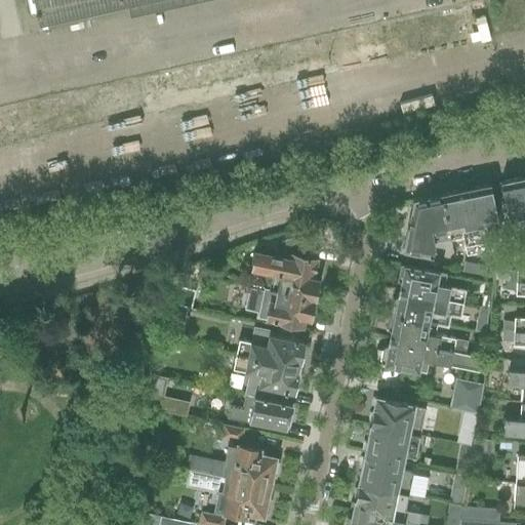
[(134,0),(33,0),(38,22),(134,0)]
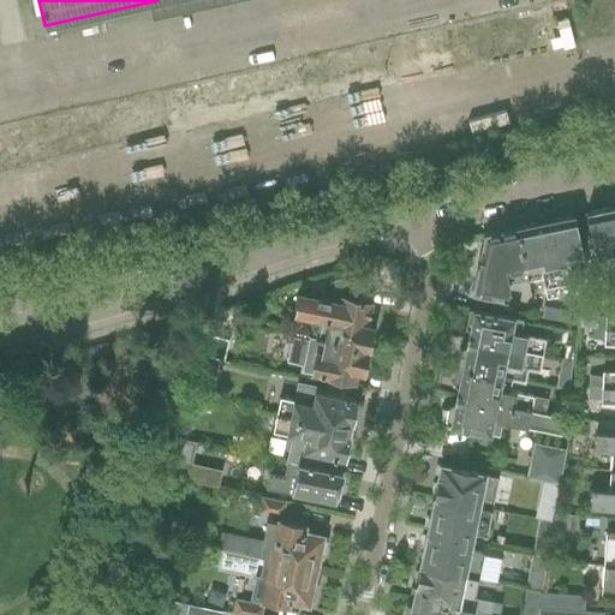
[(614,206),(585,213),(573,215),(577,239),(579,249),(592,246),(593,256),(597,266),(601,275),(607,281),(614,281),(614,206)]
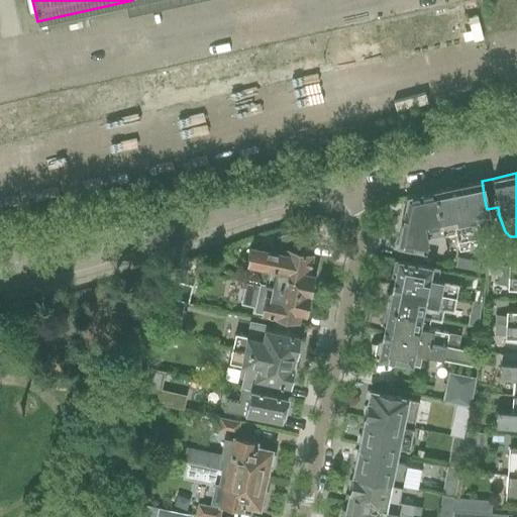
[(481,181),(456,186),(470,247),(482,244),(479,228),(491,226),(481,181)]
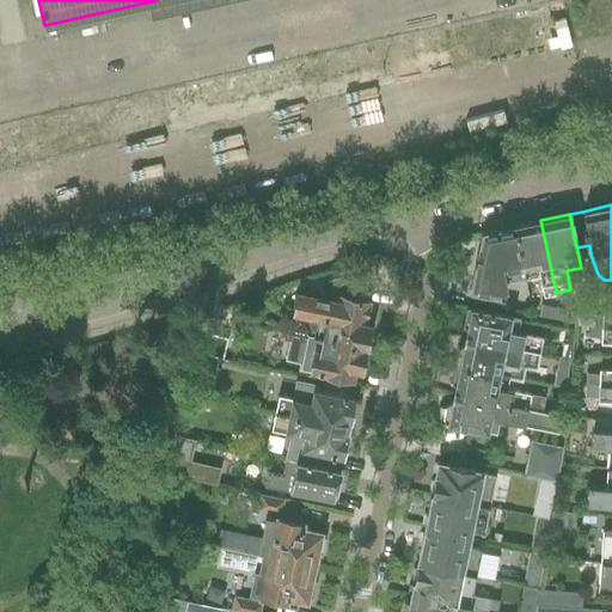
[(540,220),(514,226),(525,279),(538,276),(543,295),(556,293),(540,220)]
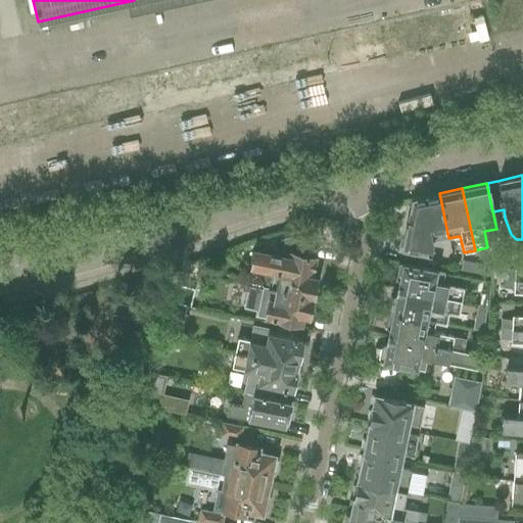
[(411,198),(400,248),(405,249),(402,259),(411,260),(427,264),(429,253),(432,241),(448,238),(439,193),(411,198)]
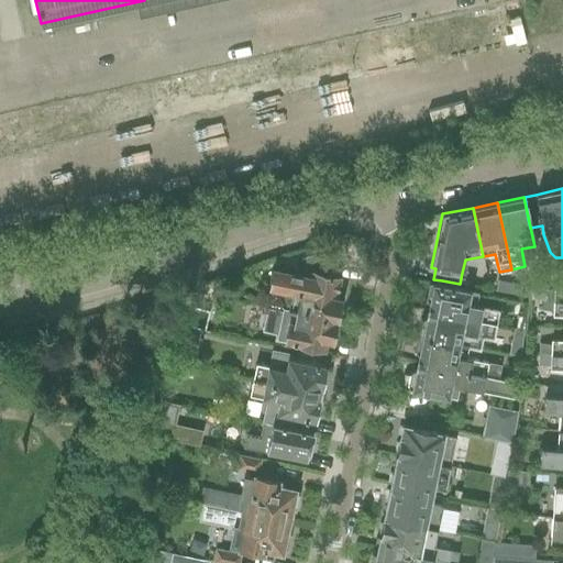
[(272,269),(268,286),(290,290),(286,309),(333,320),(333,319),(332,319),(333,316),(335,313),(338,306),(335,302),(337,300),(338,300),(338,299),(333,298),(338,277),(335,277),(335,274),(326,272),(328,261),(326,261),(327,251),(304,256),(301,271),(305,272),(304,276),(272,269)]
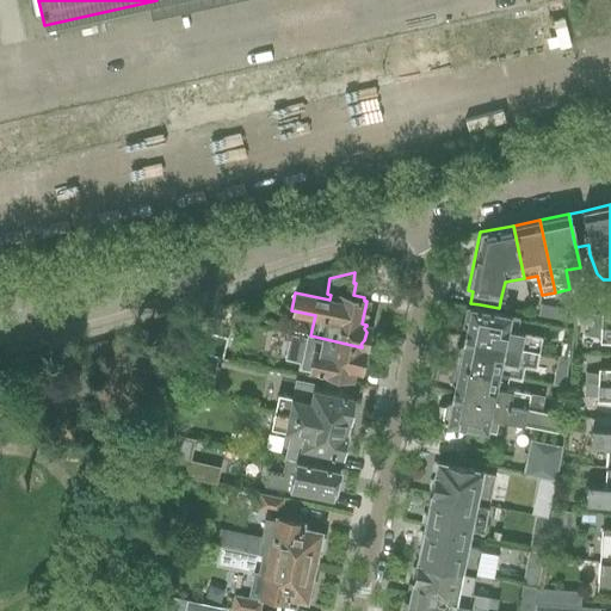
[(537,315),(560,319),(557,307),(539,303),(537,315)]
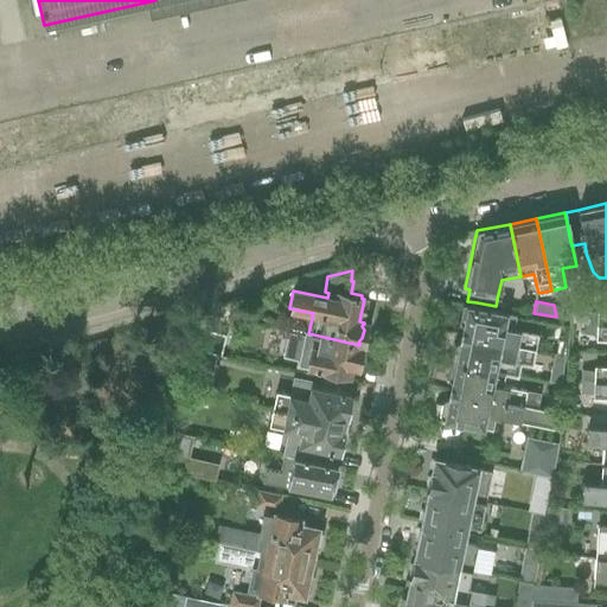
[(461,305),(458,323),(461,328),(460,334),(534,350),(537,334),(516,330),(518,320),(509,318),(506,318),(508,314),(485,310),(461,305)]
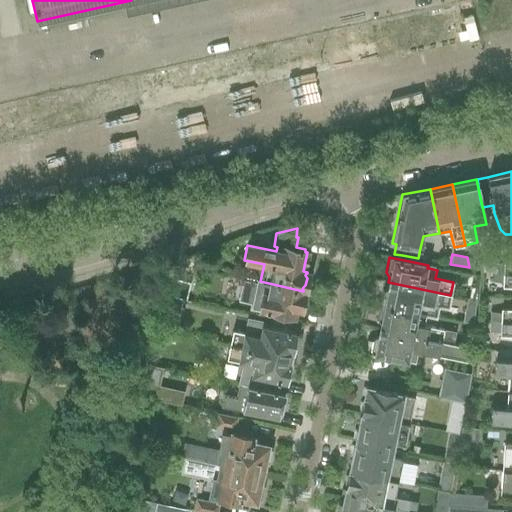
[(467,257),(469,267),(480,270),(482,260),(467,257)]
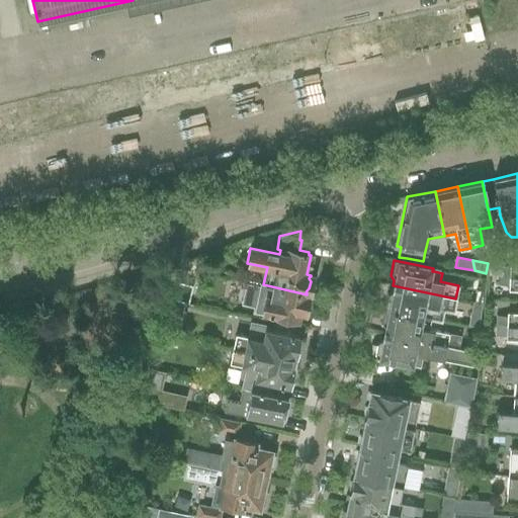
[(488,274),(488,275),(489,275),(498,276),(498,274),(517,275),(517,263),(509,262),(508,266),(489,265),(488,273),(488,274)]
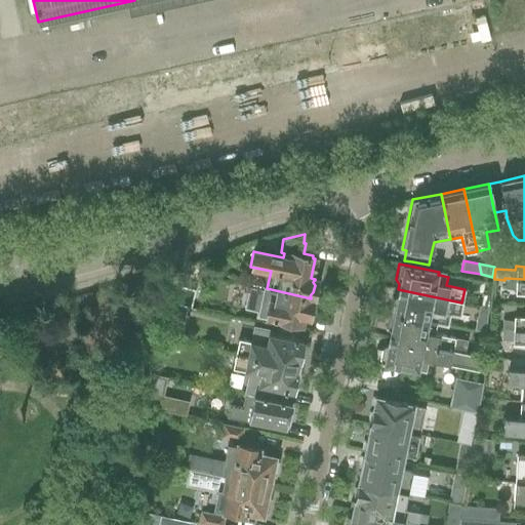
[(505,286),(505,288),(514,289),(514,293),(524,293),(524,279),(505,278),(505,280),(505,286)]
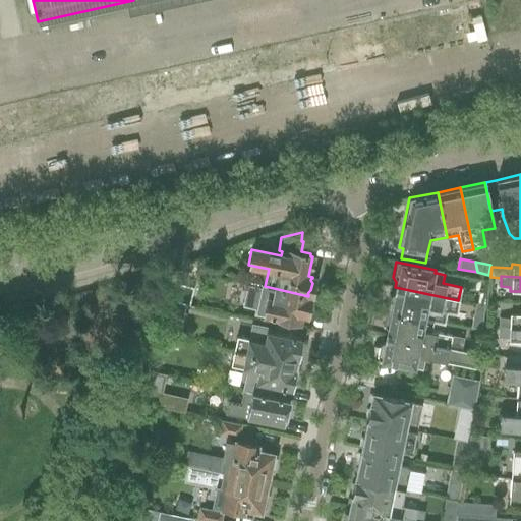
[(174,283),(169,300),(185,304),(188,305),(193,288),(174,283)]
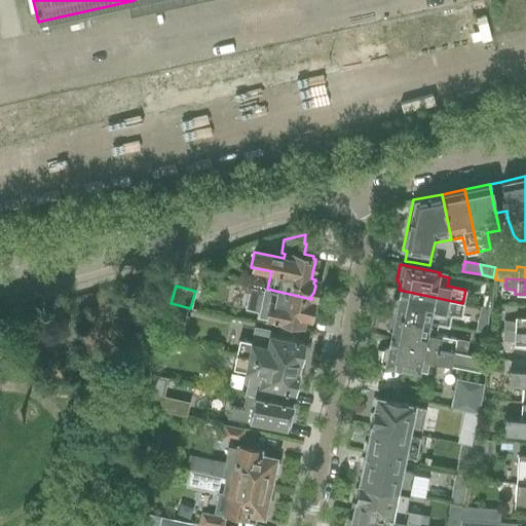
[(250,286),(246,308),(258,311),(257,316),(302,326),(303,317),(307,317),(307,316),(306,316),(307,313),(310,312),(311,304),(310,302),(310,299),(311,299),(267,289),(250,286)]
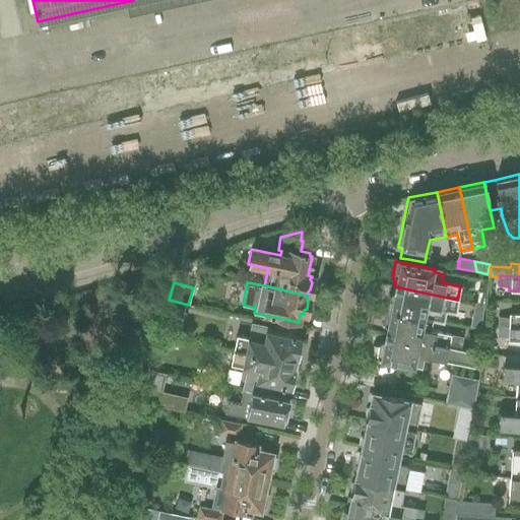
[(388,296),(385,310),(431,319),(442,322),(445,310),(455,312),(457,300),(394,286),(393,293),(388,296)]
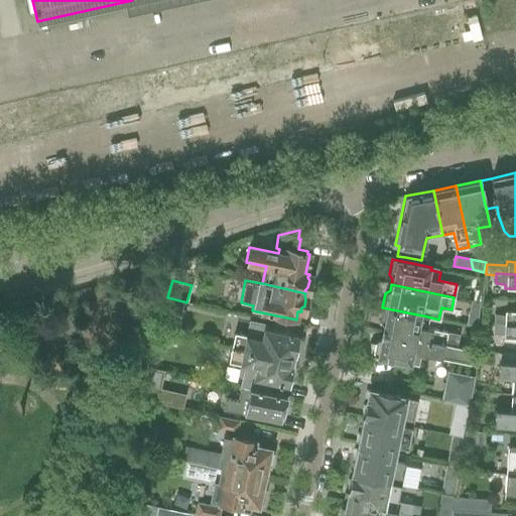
[(382,307),(379,323),(383,328),(382,333),(444,345),(446,333),(425,328),(427,316),(382,307)]
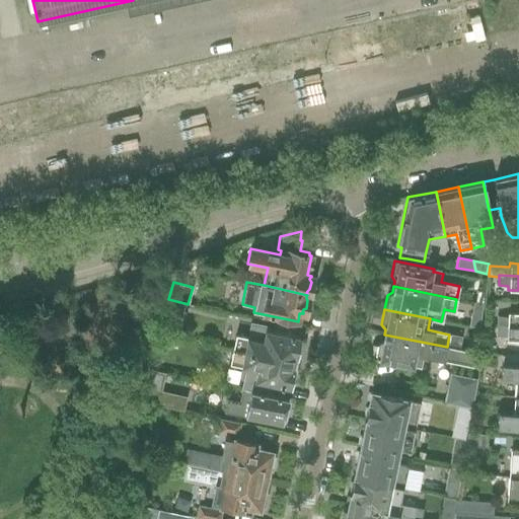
[(497,316),(496,325),(518,326),(518,313),(507,313),(507,316),(497,316)]
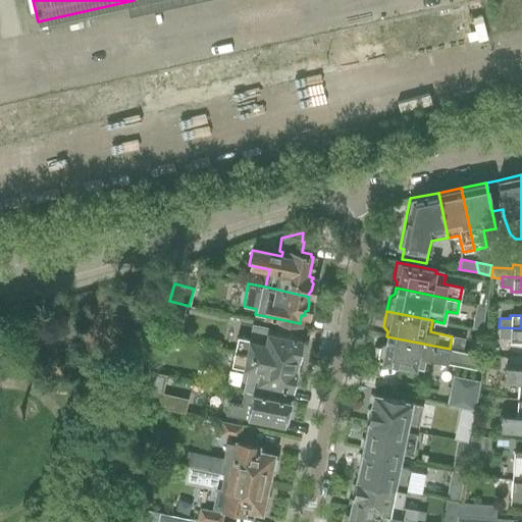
[(473,319),(471,328),(482,329),(483,320),(473,319)]
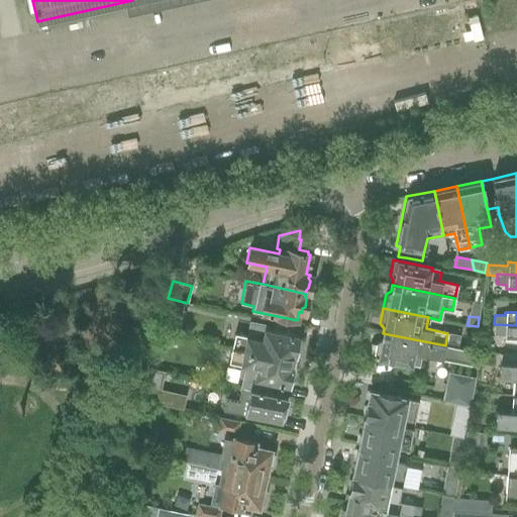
[(246,337),(234,334),(231,348),(294,362),(299,336),(265,329),(266,325),(249,322),(246,337)]
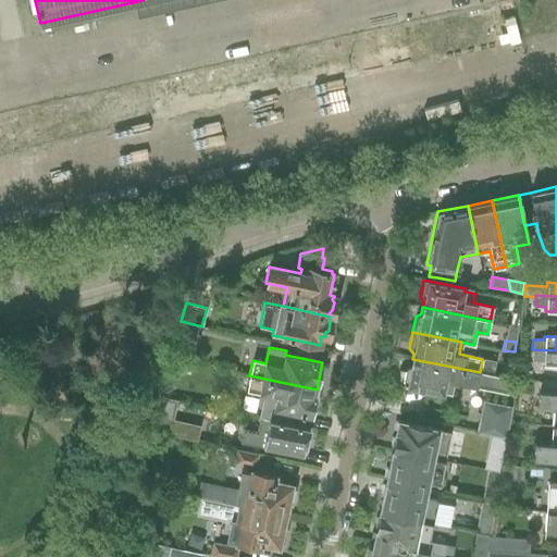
[(556,350),(532,349),(531,361),(543,361),(543,364),(556,364),(556,350)]
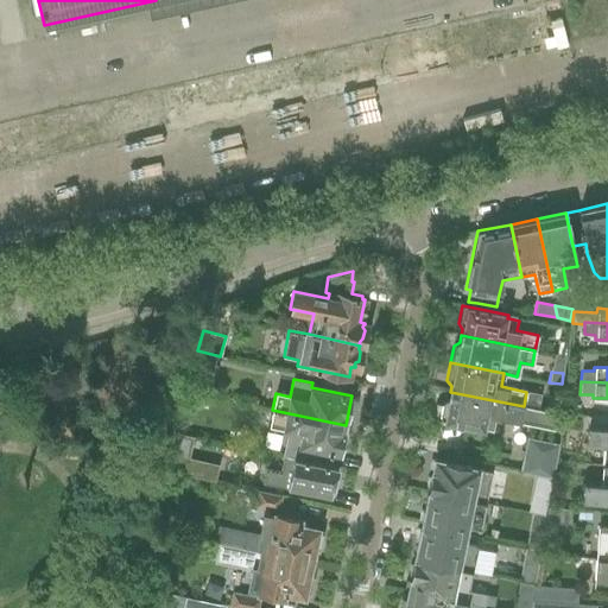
[(524,406),(450,392),(449,398),(442,401),(438,420),(493,431),(495,417),(553,429),(556,413),(524,406)]
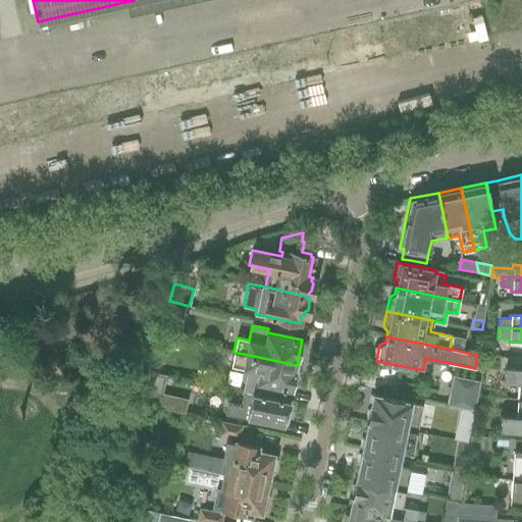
[(162,337),(160,349),(171,351),(172,349),(173,343),(173,340),(162,337)]
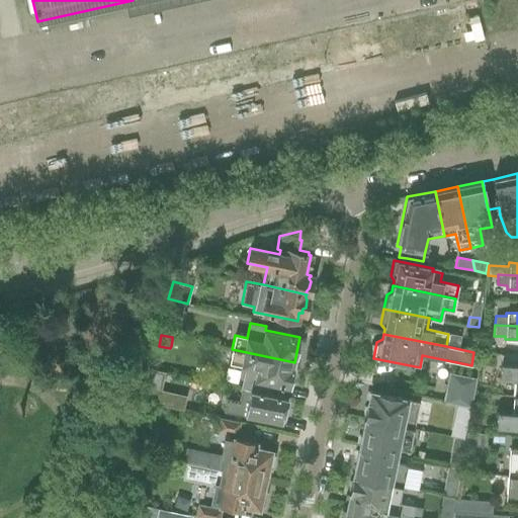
[(246,366),(242,387),(279,396),(281,385),(289,386),(294,362),(232,349),(229,363),(239,365),(246,366)]
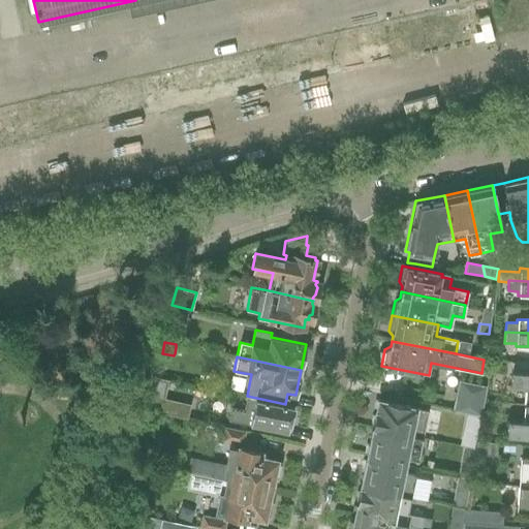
[(510,373),(509,386),(525,387),(524,405),(528,405),(528,364),(512,363),(512,373),(510,372),(510,373)]
